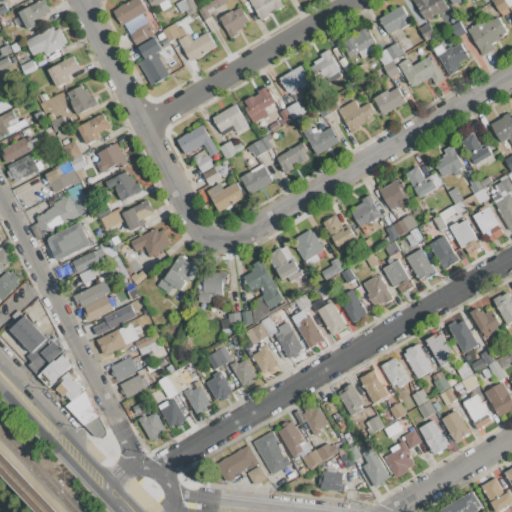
[(19,12),(43,0),(45,0),(51,12),(38,18),(41,23),(28,30),(19,12)]
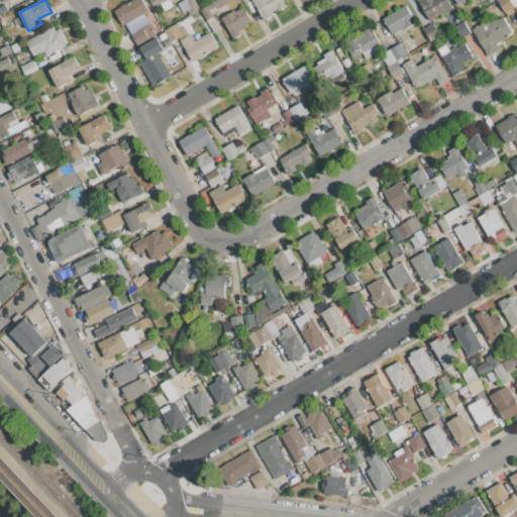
[(123,25),(114,10),(131,0),(142,0),(148,10),(143,13),(148,22),(130,33),(125,24),(123,25)]
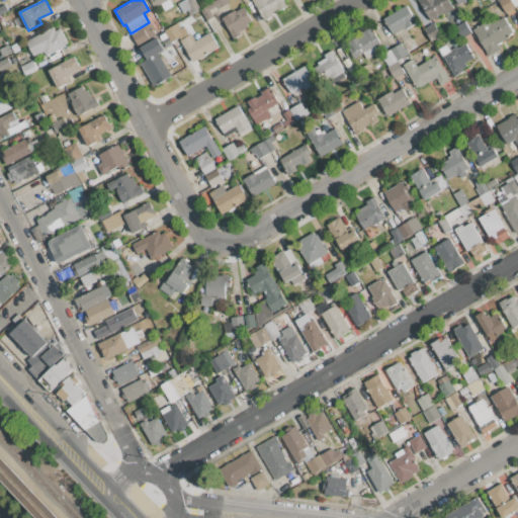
[(155,7),(150,0),(169,0),(174,6),(165,11),(161,4),(155,7)]
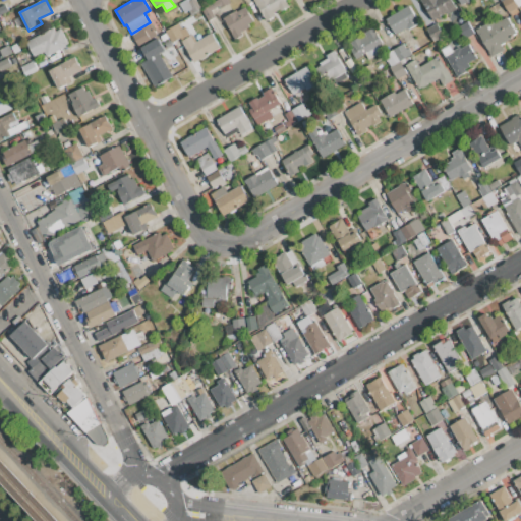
[(177,4),(184,0),(196,0),(201,8),(191,14),(189,10),(183,14),(177,4)]
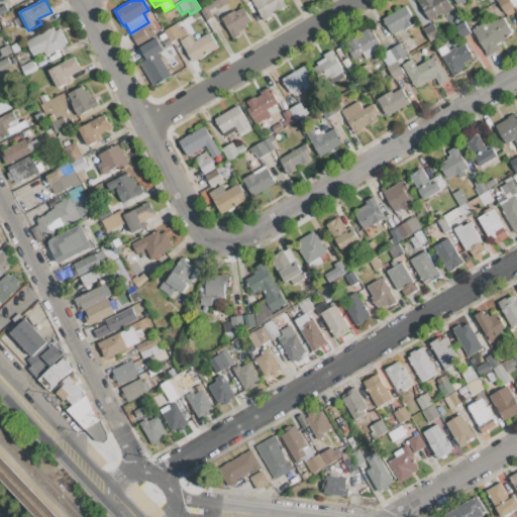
[(206,21),(199,10),(215,0),(217,0),(220,4),(209,10),(213,17),(206,21)]
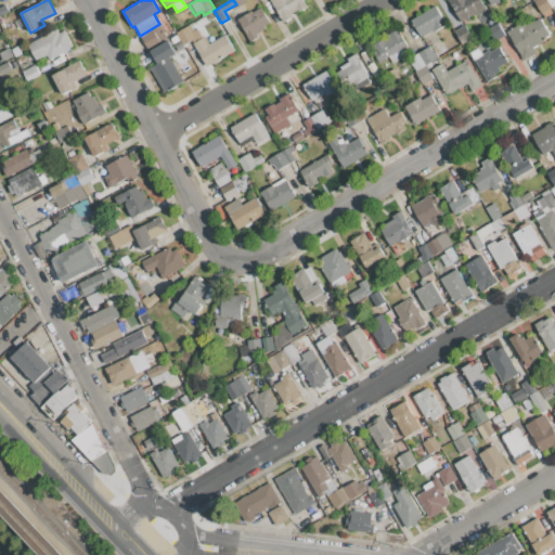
[(270,0),(306,0),(304,1),(307,7),(298,12),(297,11),(291,14),(293,16),(283,22),(270,0)]
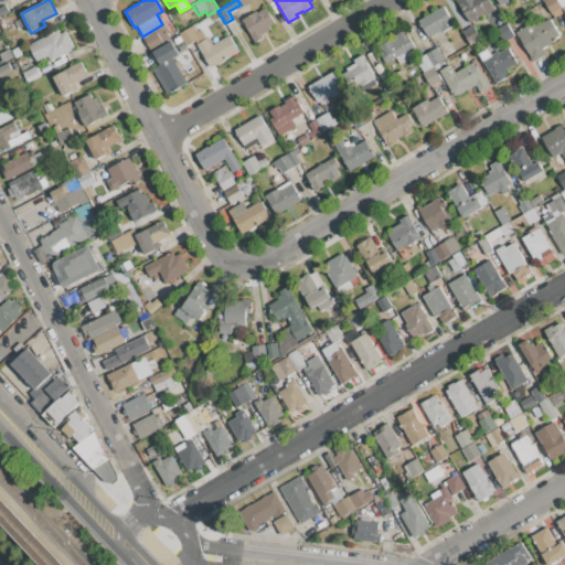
[(457,2),(460,0),(489,0),(496,10),(483,18),(481,13),(468,22),(457,2)]
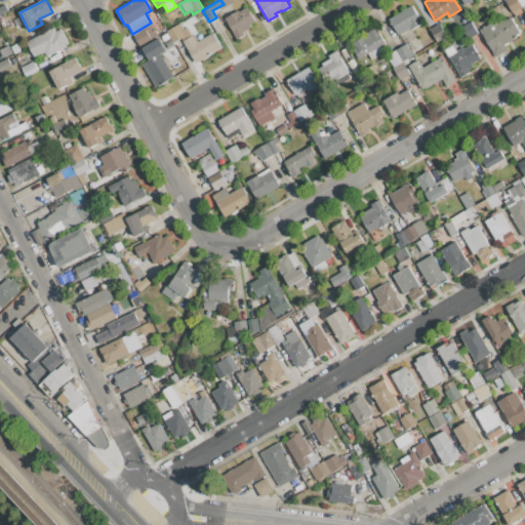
[(506,0),(517,0),(522,7),(512,13),(505,1),(506,0)]
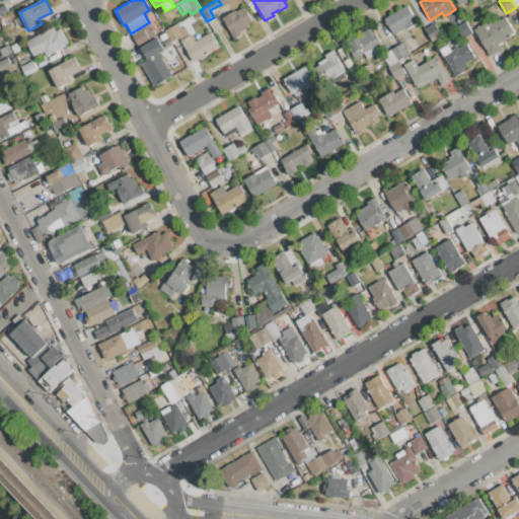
[(0,6),(5,4),(8,11),(0,14),(0,6)]
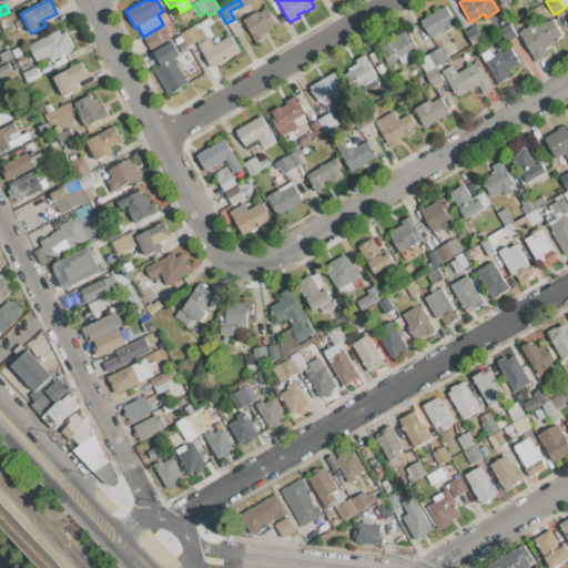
[(421,20),(445,6),(456,26),(444,32),(443,30),(430,37),(421,20)]
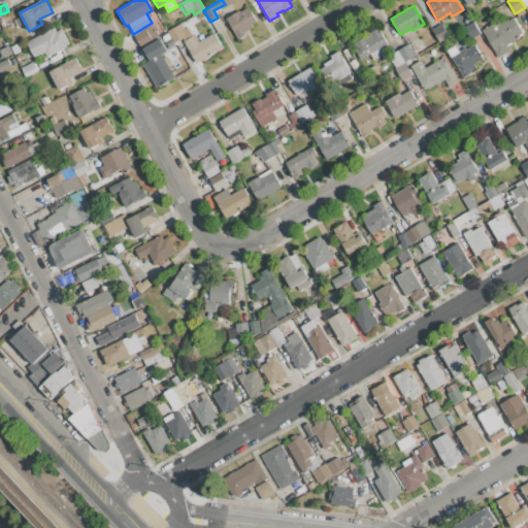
[(225,19),(240,10),(241,12),(249,7),(257,22),(252,25),(253,28),(245,32),(246,35),(237,40),(225,19)]
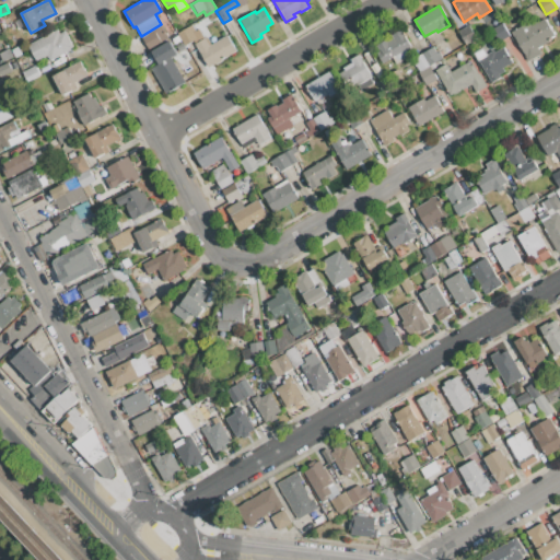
[(512,32),(524,24),(526,27),(544,18),(555,37),(538,47),(541,53),(528,60),(524,53),(523,54),(514,39),(515,38),(512,32)]
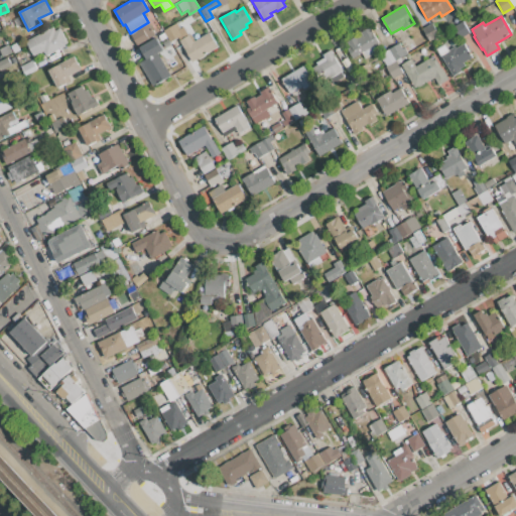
[(463,21),(470,33),(462,38),(455,26),(463,21)]
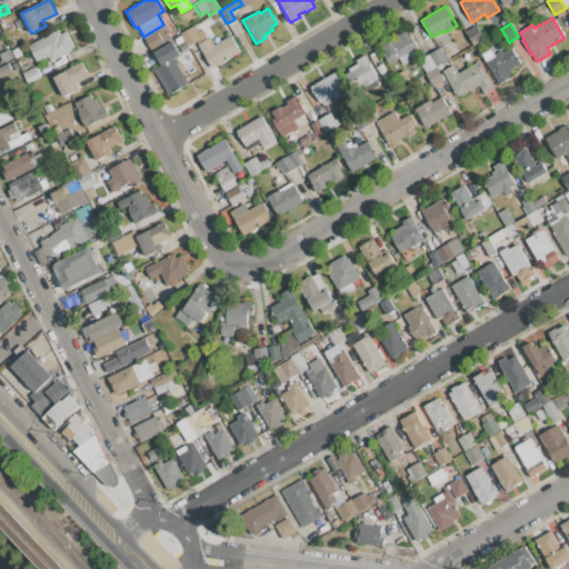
[(163,25),(171,38),(151,50),(143,37),(163,25)]
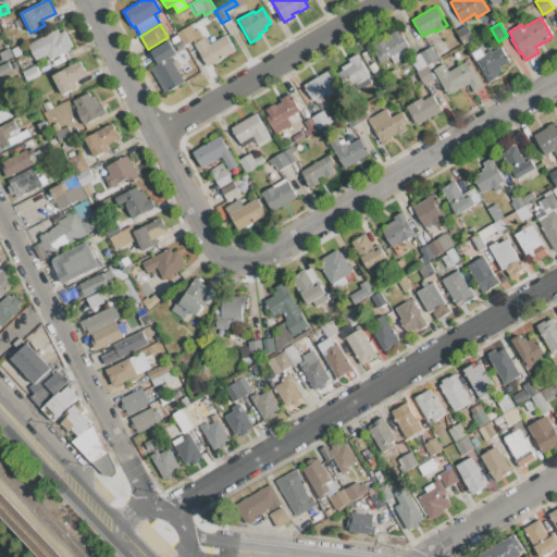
[(456,32),(466,25),(474,38),(463,44),(456,32)]
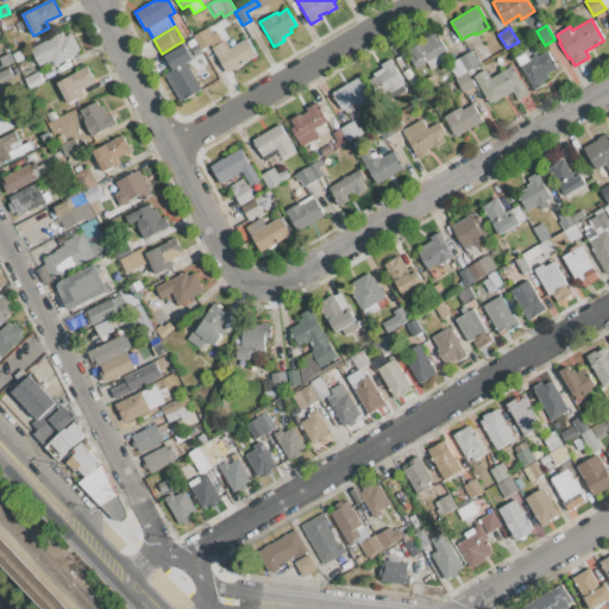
[(193,37),(207,29),(214,42),(200,50),(193,37)]
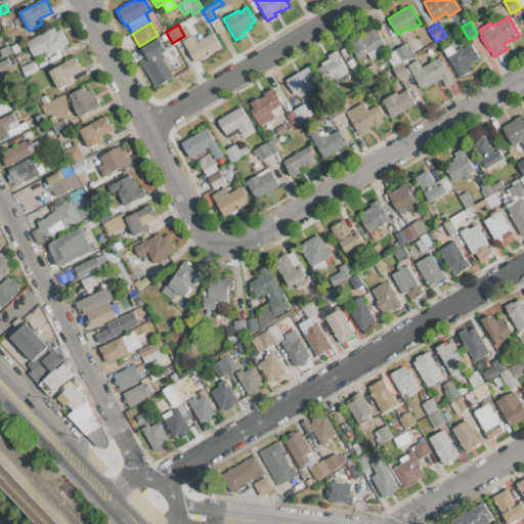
[(352,41),(375,28),(384,43),(357,59),(351,50),(356,47),(352,41)]
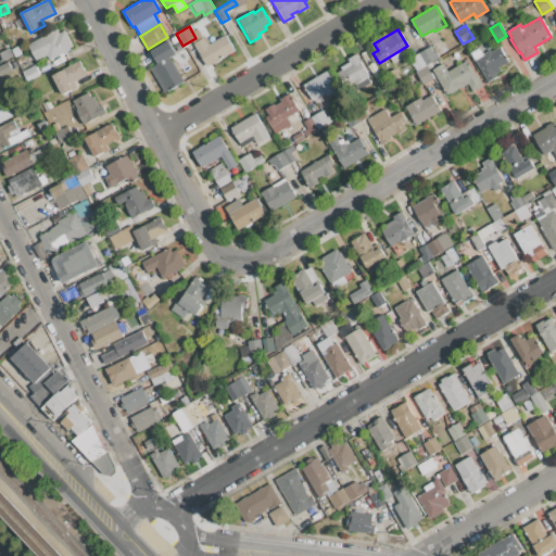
[(28,45),(57,30),(59,34),(65,30),(74,48),(50,60),(47,54),(36,60),(28,45)]
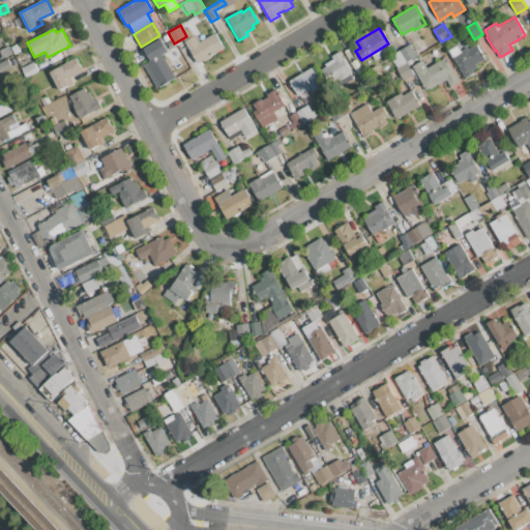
[(185,41),(194,36),(198,42),(215,32),(225,49),(198,63),(185,41)]
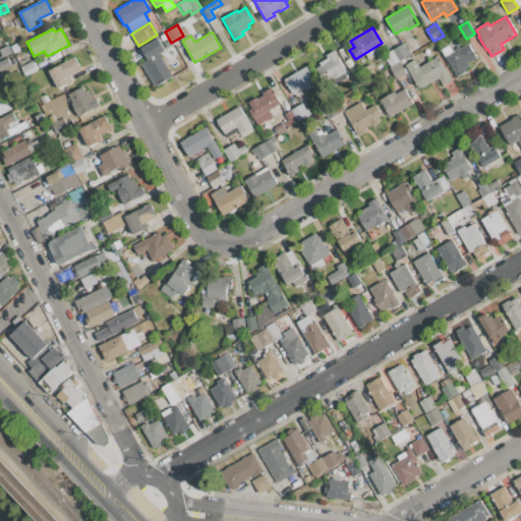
[(139,48),(159,37),(166,50),(159,54),(171,75),(154,85),(140,63),(146,59),(139,48)]
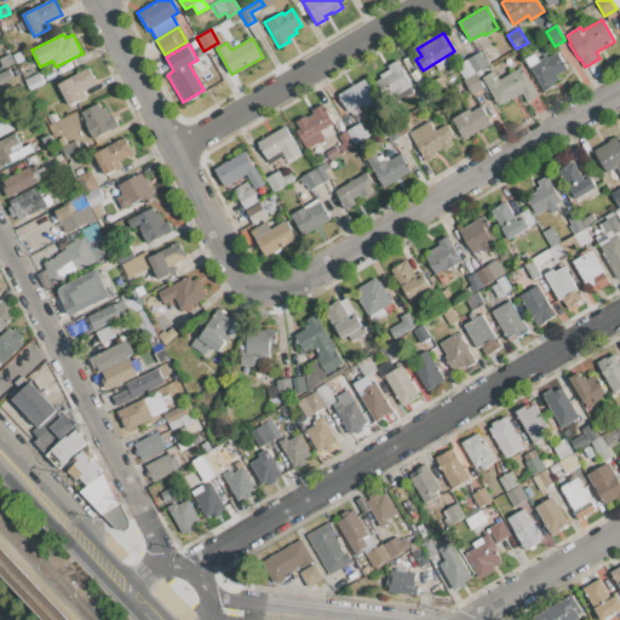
[(524,58),(534,52),(539,59),(556,50),(567,68),(556,75),(558,79),(552,81),(555,85),(544,92),(524,58)]
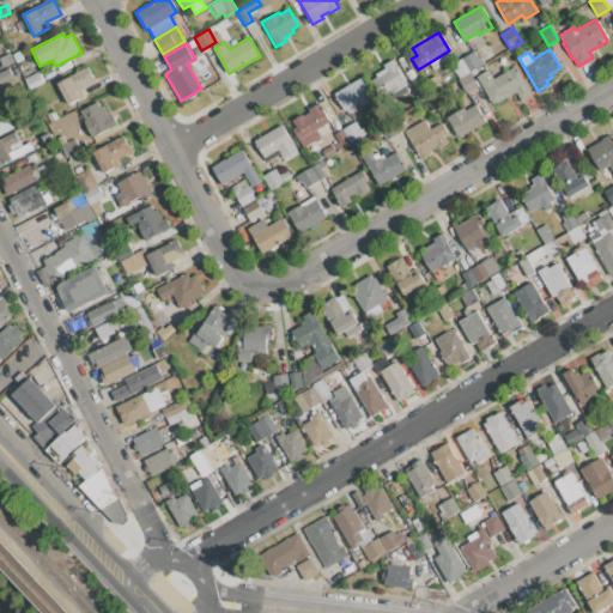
[(462,59),(474,50),(483,64),(469,71),(462,59)]
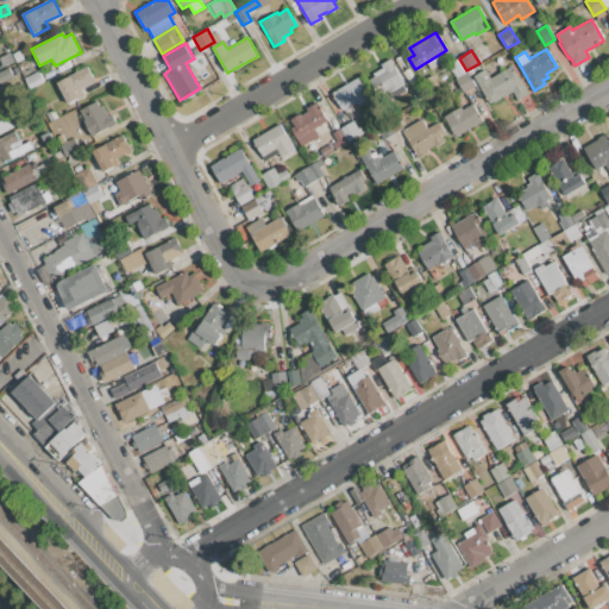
[(0,60),(0,56),(10,51),(14,62),(4,67),(0,60)]
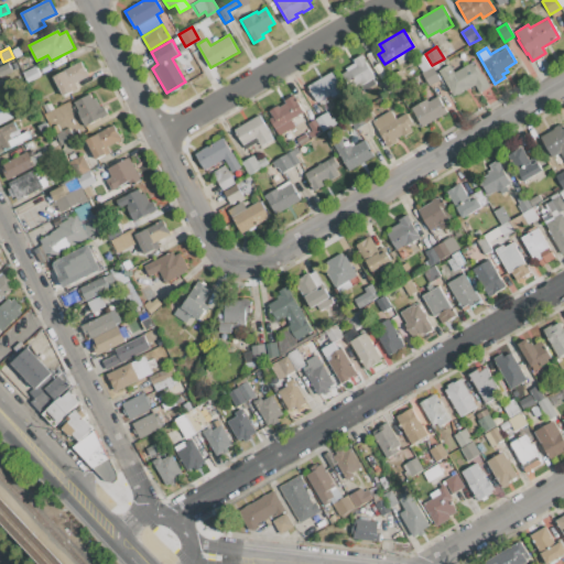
[(432,65),(422,72),(414,60),(425,54),(432,65)]
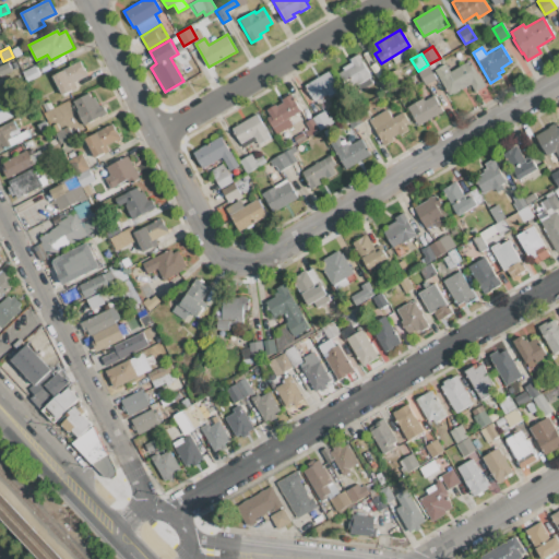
[(340,73),(344,71),(342,68),(352,62),(349,59),(358,55),(371,76),(370,78),(372,82),(360,90),(356,83),(352,85),(351,83),(346,85),(340,73)]
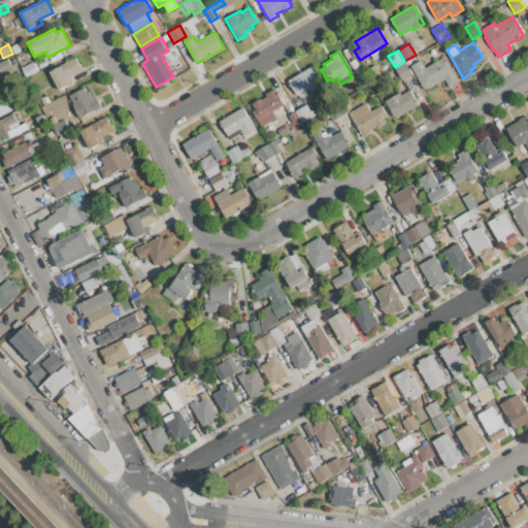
[(0,61),(7,58),(11,66),(0,71),(0,61)]
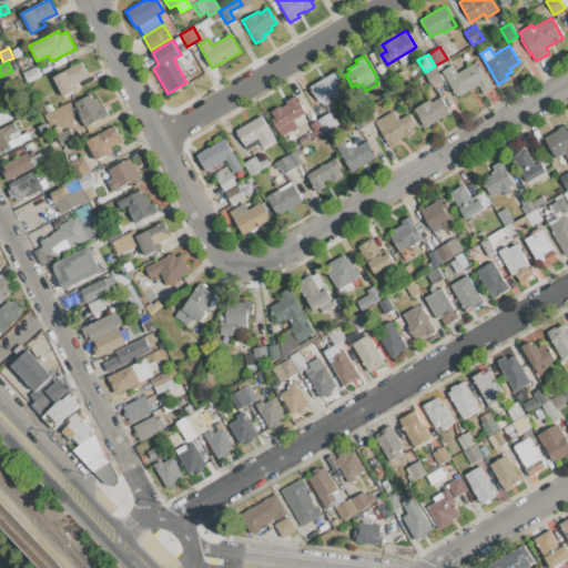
[(54,77),(83,62),(90,77),(72,85),(74,91),(64,97),(54,77)]
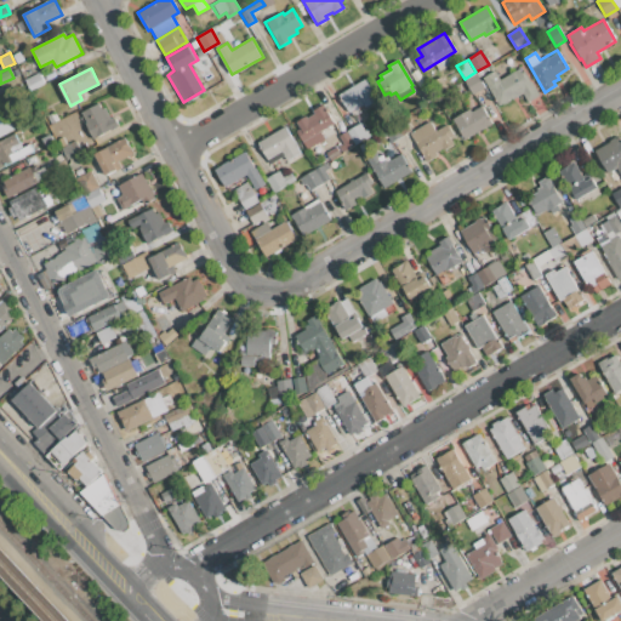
[(483,78),(495,70),(500,79),(519,68),(522,73),(524,70),(539,95),(528,102),(522,92),(500,106),(483,78)]
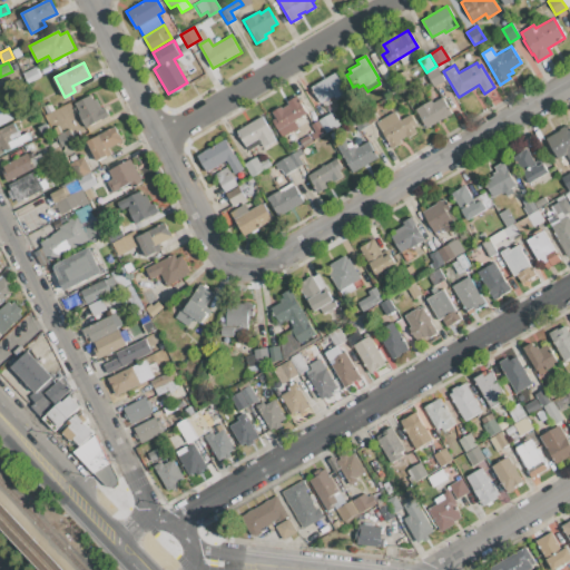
[(436,66),(445,80),(433,88),(424,74),(426,72),(436,66)]
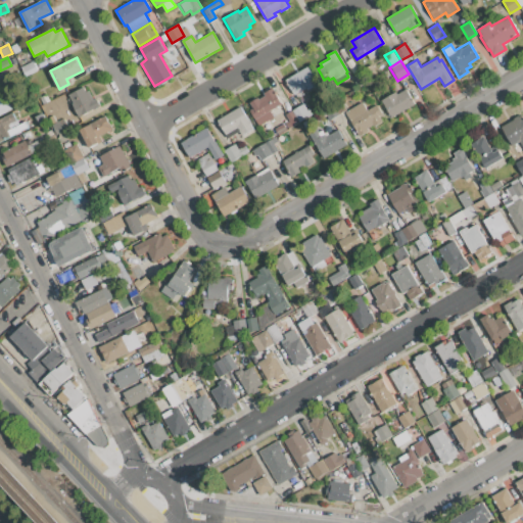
[(21,67),(33,61),(38,70),(26,76),(21,67)]
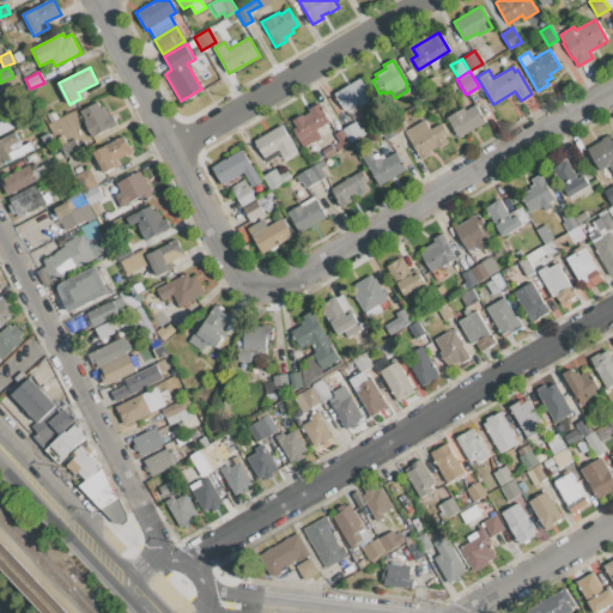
[(430,79),(436,76),(442,85),(436,89),(430,79)]
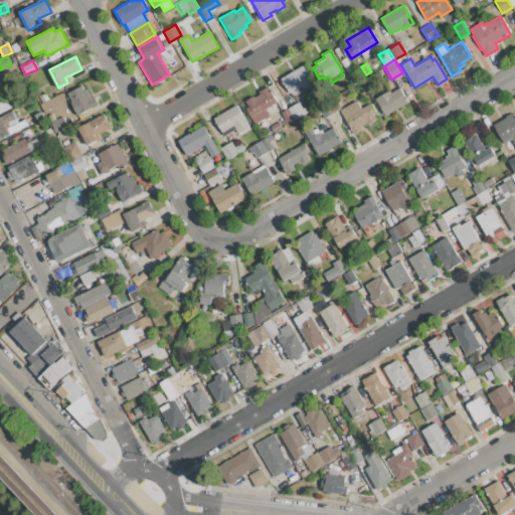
[(282,78),(303,65),(312,79),(290,93),(282,78)]
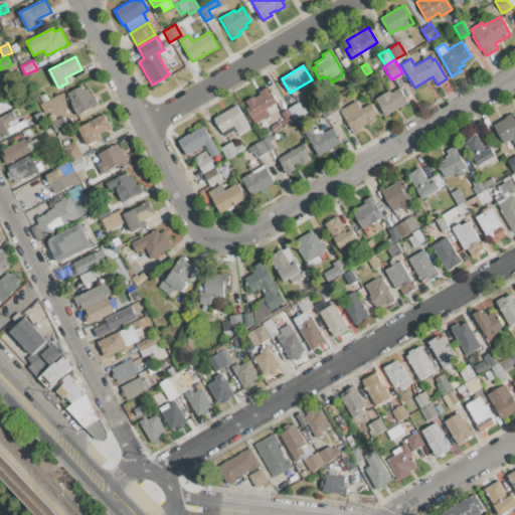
[(356,68),(362,78),(354,83),(347,73),(356,68)]
